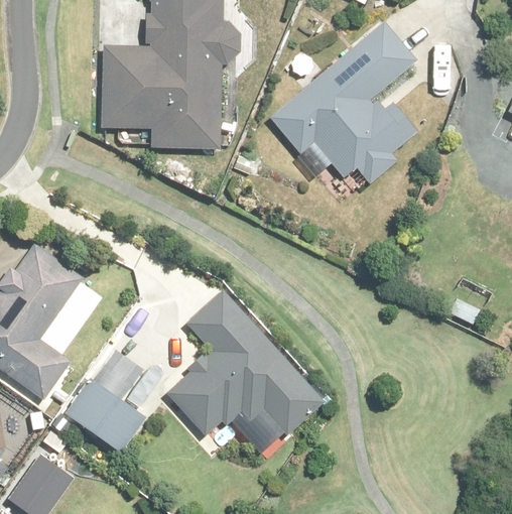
[(141,47),(103,46),(102,127),(151,127),(151,146),(214,147),(216,63),(227,63),(229,63),(230,62),(231,61),(233,60),(234,58),(235,57),(236,56),(236,55),(237,53),(238,52),(238,50),(239,49),(239,47),(239,46),(239,44),(239,42),(239,41),(239,39),(239,38),(238,36),(238,35),(237,33),(237,32),(236,30),(235,29),(234,28),(233,27),(232,26),(231,25),(229,24),(228,23),(226,22),(225,21),(224,21),(222,20),(222,0),(145,0),(145,12),(141,12),(141,47)]
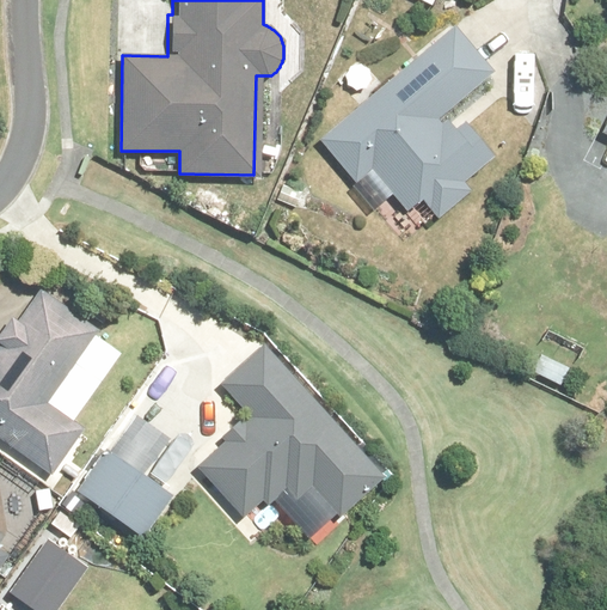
[(403,0),(435,13),(440,0),(403,0)]
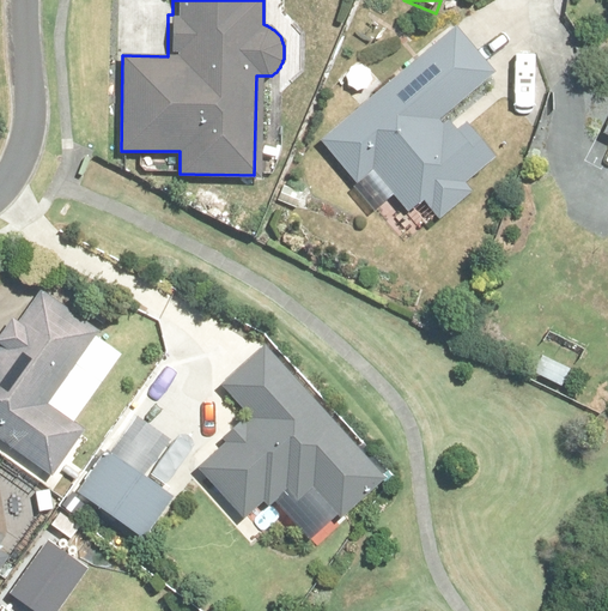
[(454,26),(320,138),(356,181),(370,169),(407,215),(415,207),(430,224),(473,188),(464,179),(492,156),(466,125),(457,132),(442,113),(491,71),(454,26)]
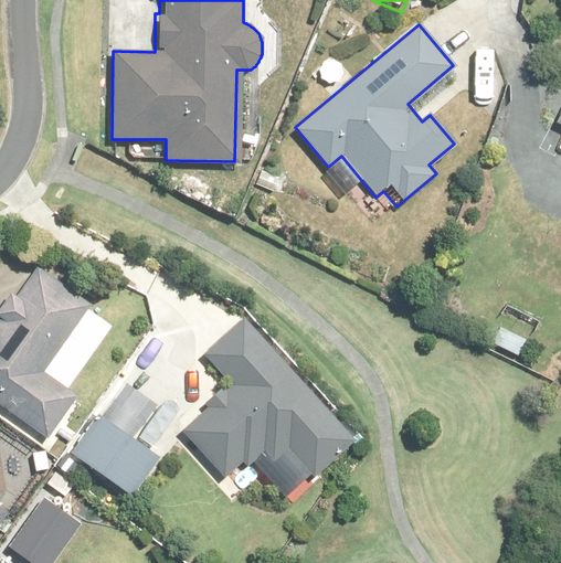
[(499,46),(473,48),(475,101),(501,99),(499,46)]
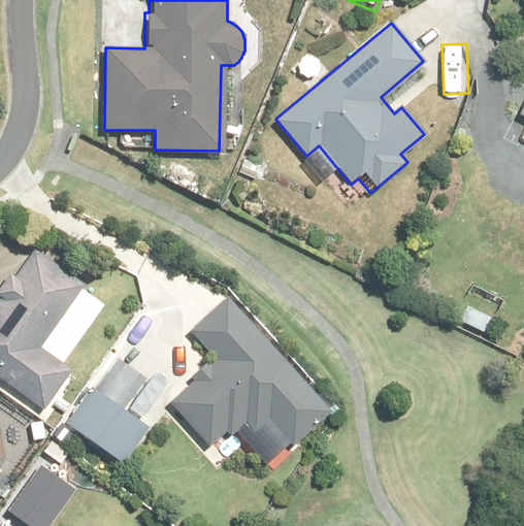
[(0,379),(40,406),(68,366),(42,348),(87,285),(36,250),(15,278),(8,274),(0,286),(0,379)]
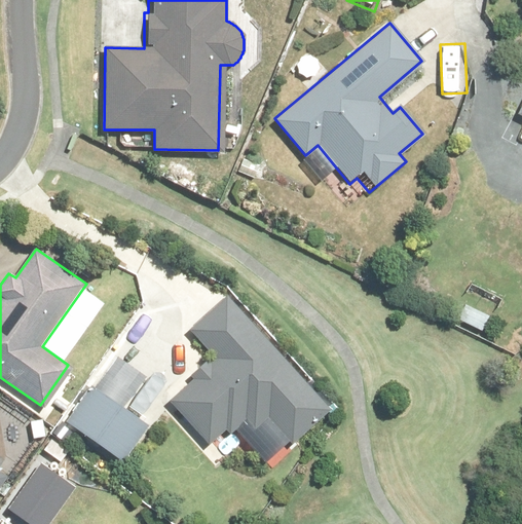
[(328,409),(230,297),(189,333),(208,354),(192,369),(197,376),(164,405),(201,447),(222,429),(228,436),(245,422),(255,434),(272,418),(292,441),(328,409)]
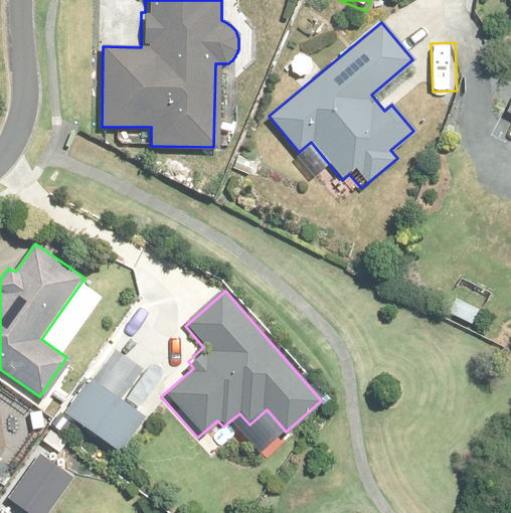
[(456,295),(446,311),(467,325),(478,309),(456,295)]
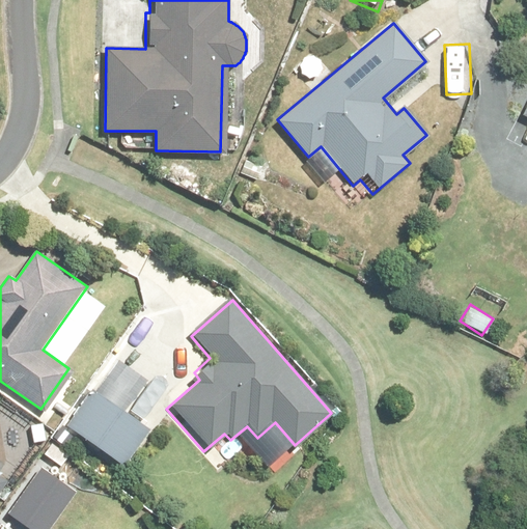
[(147,435),(92,390),(62,426),(118,471),(147,435)]
